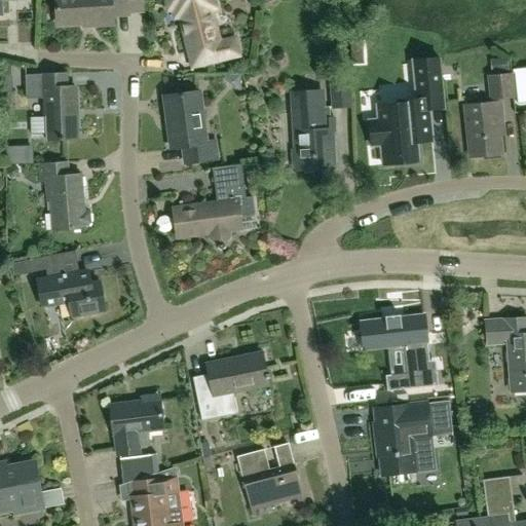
[(0,0),(0,14),(3,14),(3,3),(27,0),(0,0)]
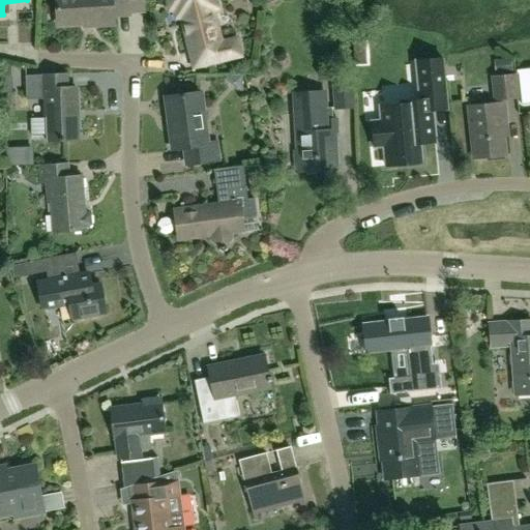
[(146,13),(144,0),(57,0),(59,25),(94,23),(95,26),(114,25),(113,19),(131,18),(131,15),(146,13)]
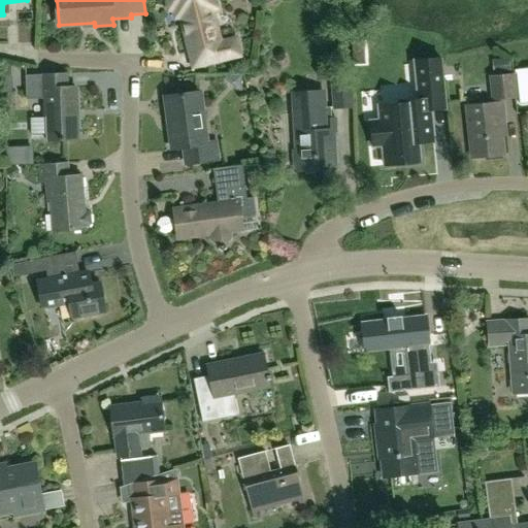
[(180,9),(191,52),(187,53),(189,62),(192,71),(243,58),(238,35),(220,40),(208,0),(169,0),(170,5),(180,9)]
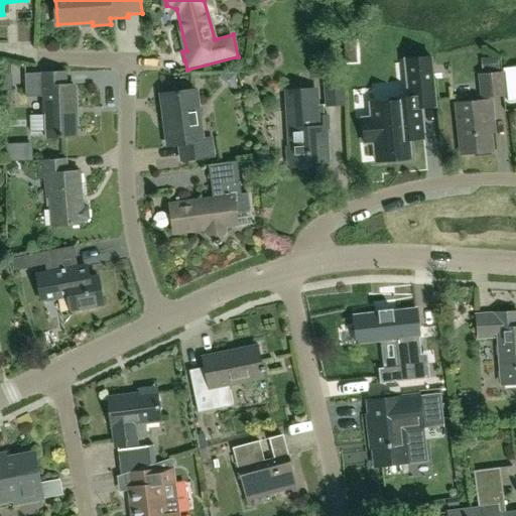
[(436,106),(434,84),(432,59),(406,62),(408,90),(420,89),(422,107),(430,107),(436,106)]
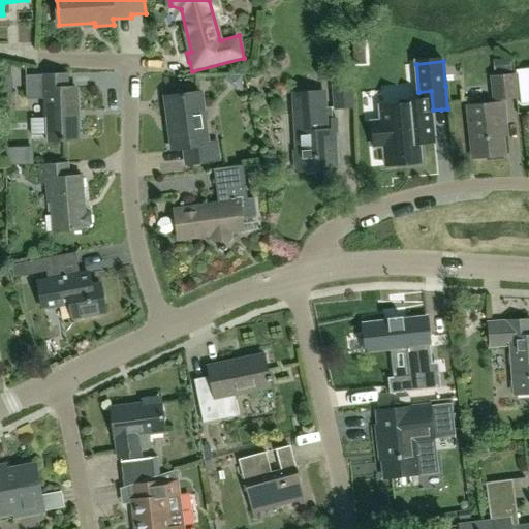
[(330,71),(333,111),(346,110),(354,109),(351,70),(330,71)]
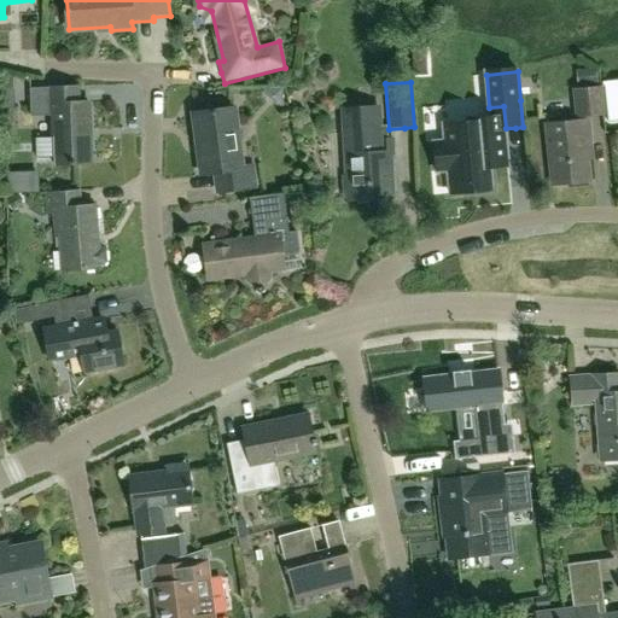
[(36,158),(54,158),(56,164),(92,163),(89,101),(80,103),(80,93),(79,86),(45,87),(45,88),(29,88),(30,117),(50,116),(50,138),(36,139),(36,158)]
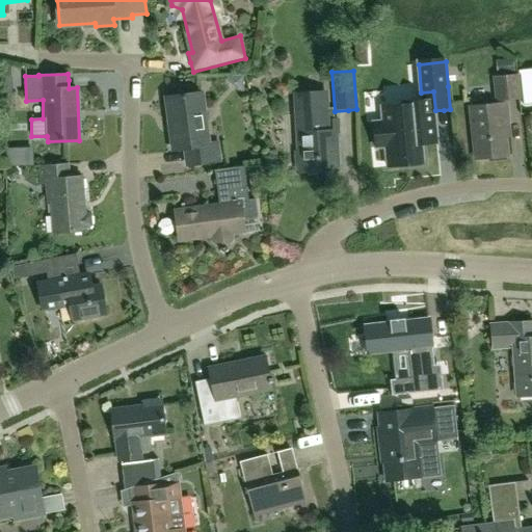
[(512,99),(520,98),(516,76),(495,78),(497,100),(512,99)]
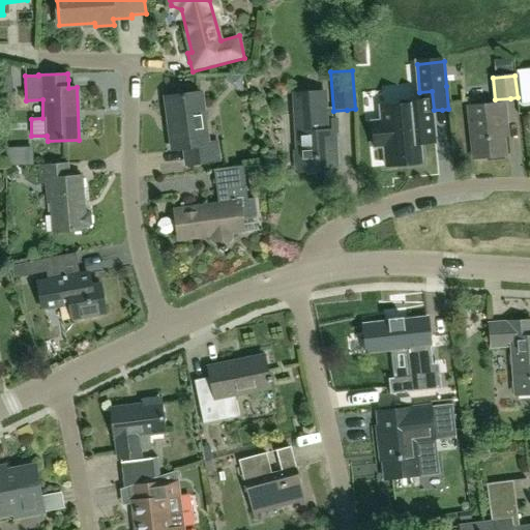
[(295,92),(296,108),(298,151),(294,151),(295,170),(299,170),(299,171),(337,169),(335,129),(333,129),(332,109),(328,109),(327,91),(295,92)]
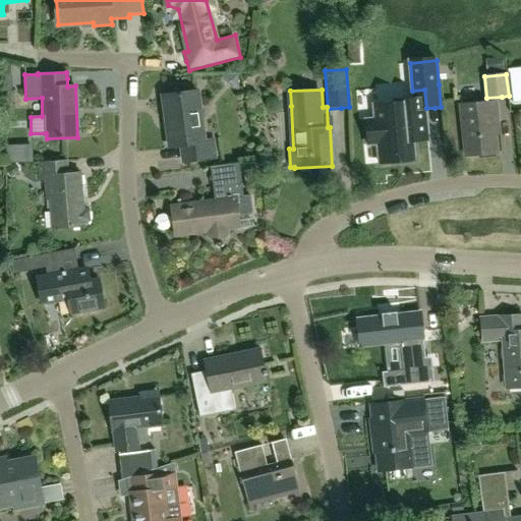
[(428,133),(426,108),(424,90),(412,91),(414,103),(396,104),(396,106),(374,108),(377,122),(366,124),(368,145),(379,143),(381,163),(415,160),(413,141),(429,139),(428,133)]
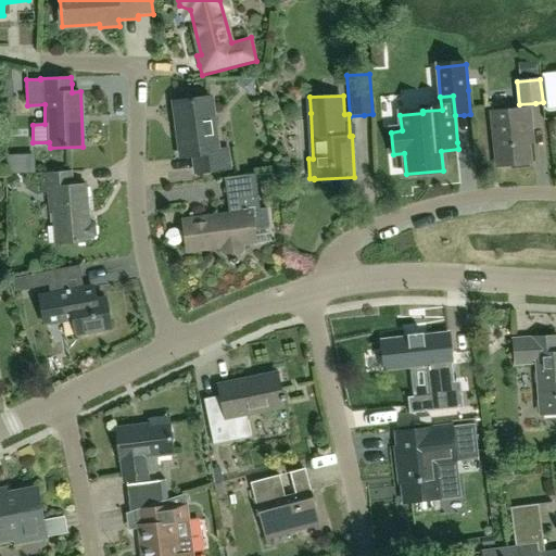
[(227,149),(218,150),(211,97),(175,101),(178,126),(182,126),(186,156),(194,155),(196,164),(197,172),(229,167),(227,149)]
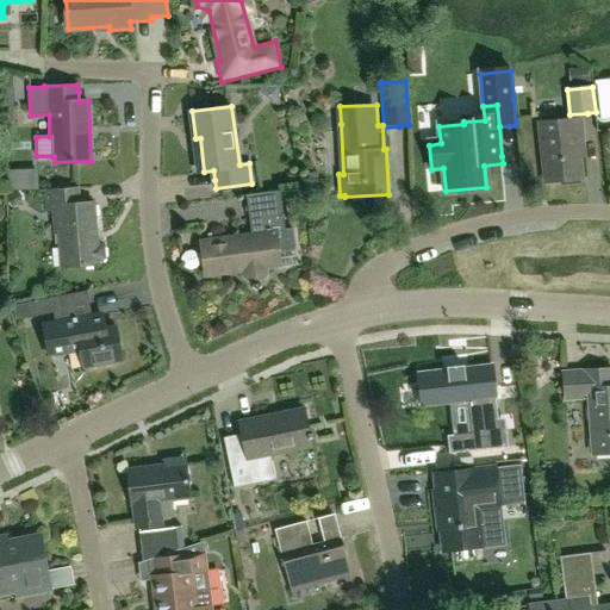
[(540,123),(545,182),(582,179),(579,145),(583,145),(580,119),(540,123)]
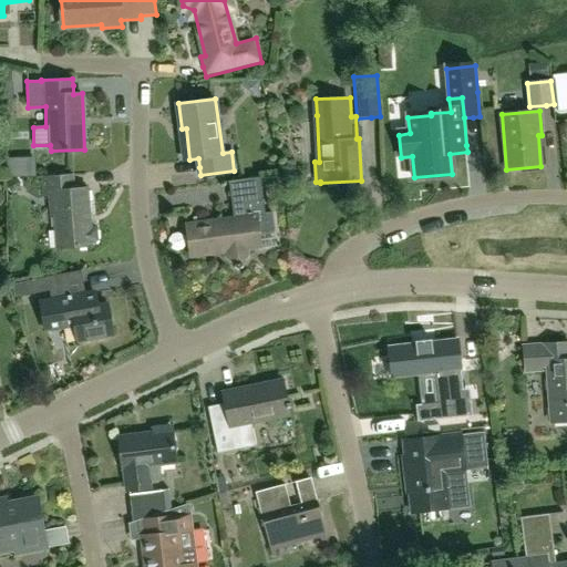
[(94,227),(91,228),(88,187),(74,188),(73,173),(43,175),(45,196),(53,196),(58,248),(92,245),(92,241),(95,241),(98,238),(96,229),(94,227)]
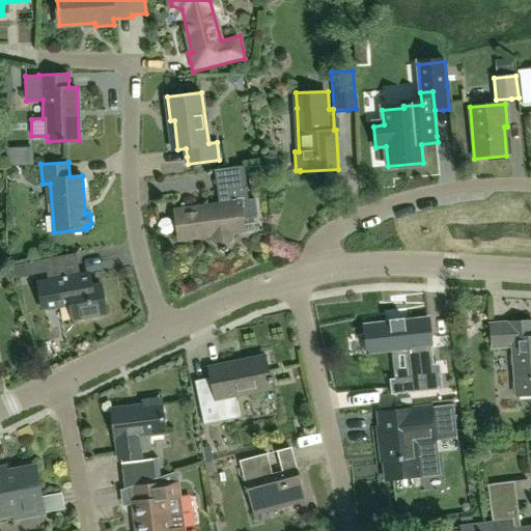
[(247,187),(218,191),(220,204),(179,210),(185,241),(212,238),(213,244),(224,252),(232,241),(231,234),(244,233),(242,218),(257,216),(255,199),(248,200),(247,187)]
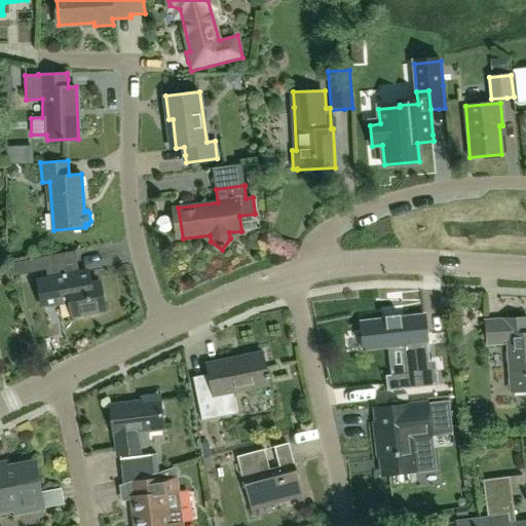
[(41,307),(68,302),(70,315),(77,314),(106,309),(100,282),(88,284),(86,271),(37,280),(41,307)]
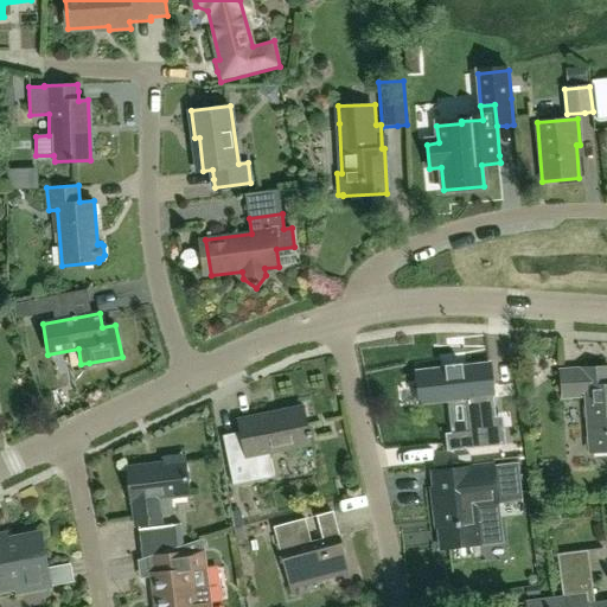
[(490,364),(417,371),(421,403),(467,398),(470,430),(464,432),(464,440),(465,448),(506,443),(504,426),(497,427),(490,364)]
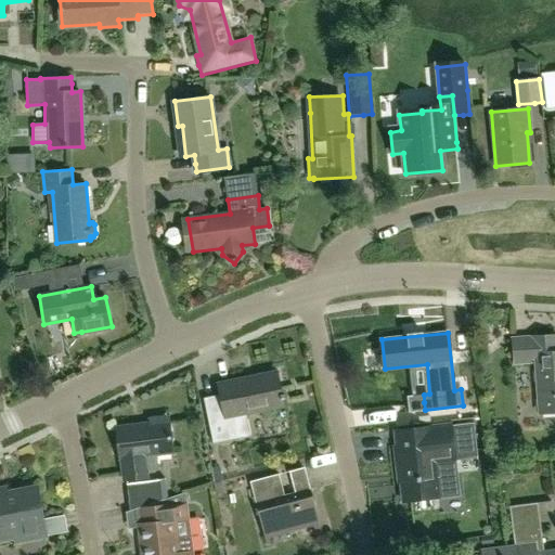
[(537,356),(540,415),(554,413),(554,335),(519,338),(512,339),(514,364),(533,363),(532,356),(537,356)]
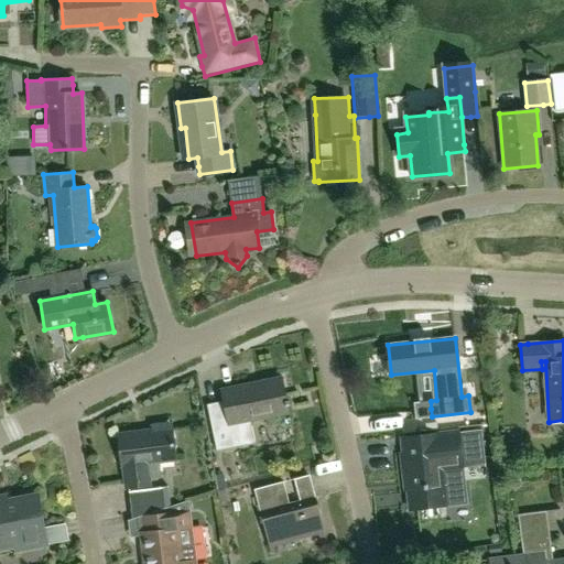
[(221,390),(224,403),(216,405),(207,407),(216,452),(255,444),(249,419),(289,411),(282,378),(229,388),(221,390)]
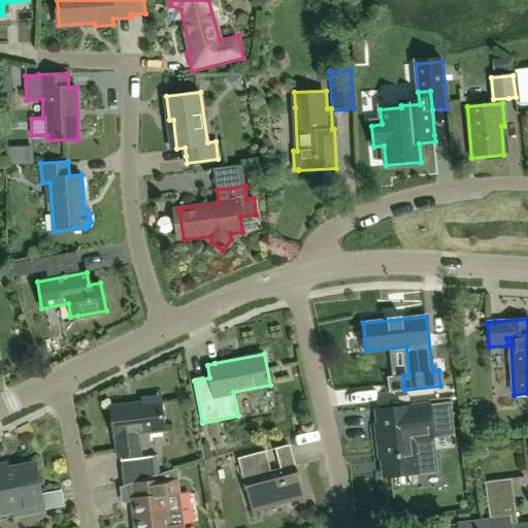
[(151,449),(150,432),(164,430),(161,401),(111,407),(116,436),(117,436),(119,456),(140,453),(139,450),(151,449)]
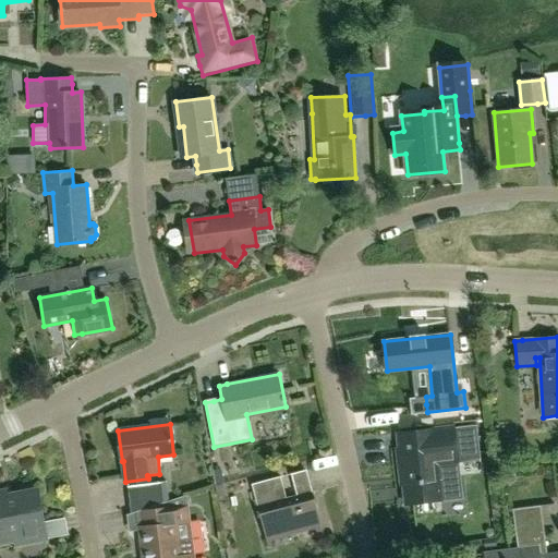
[(475,424),(451,426),(452,428),(413,433),(398,434),(399,441),(399,448),(398,448),(401,485),(404,484),(407,504),(440,499),(461,498),(457,463),(457,461),(480,459),(475,424)]
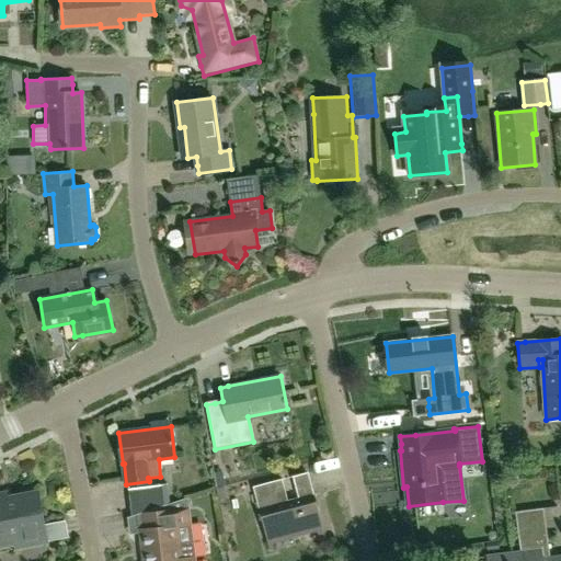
[(286,490),(283,480),(283,479),(254,485),(271,549),(272,549),(270,540),(318,528),(320,536),(324,535),(313,494),(288,501),(286,490)]
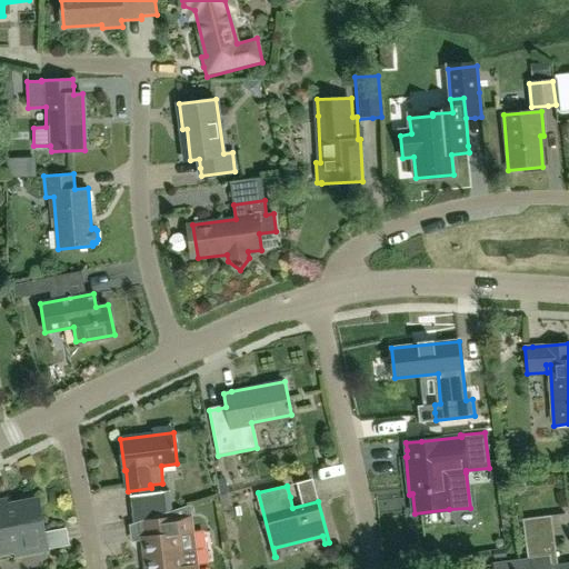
[(131,509),(132,523),(167,512),(165,492),(130,497),(131,509)]
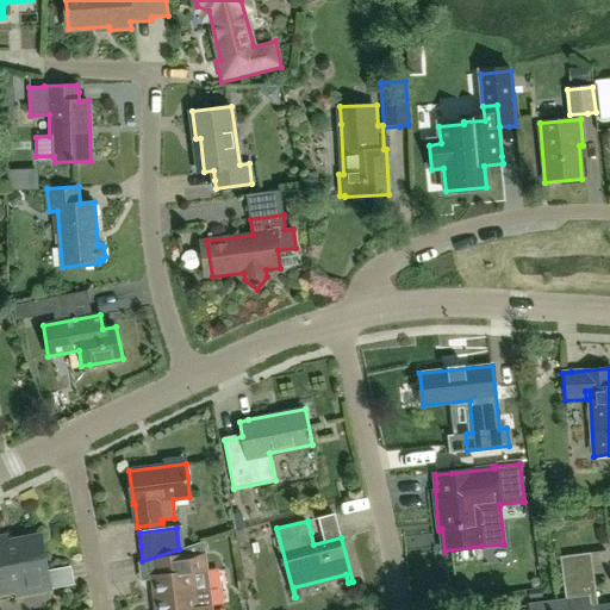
[(0,587),(16,585),(18,596),(50,590),(47,572),(39,536),(0,543),(0,587)]
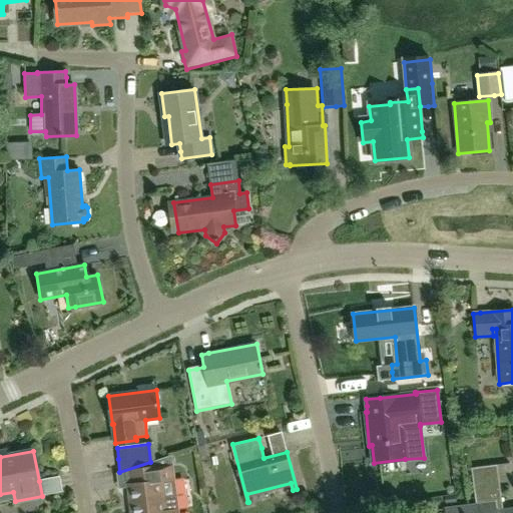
[(178,512),(173,466),(171,457),(130,470),(130,472),(132,485),(128,486),(128,488),(131,512),(178,512)]
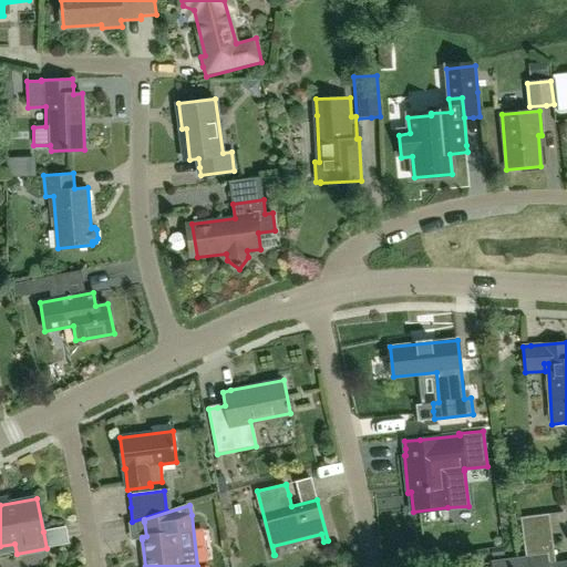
[(491,563),(491,566),(566,566),(566,563),(555,565),(549,526),(548,514),(521,518),(526,558),(491,563)]
